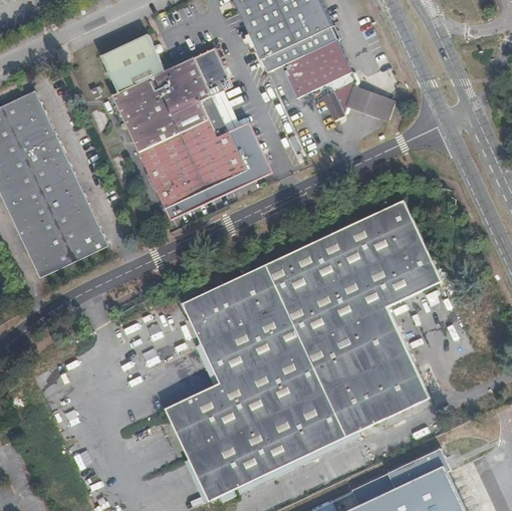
[(233,0),(243,19),(254,14),(266,39),(255,44),(267,71),(280,64),(295,96),(318,86),(334,119),(344,114),(343,113),(346,111),(349,103),(355,87),(358,79),(354,70),(351,70),(318,0),(233,0)]
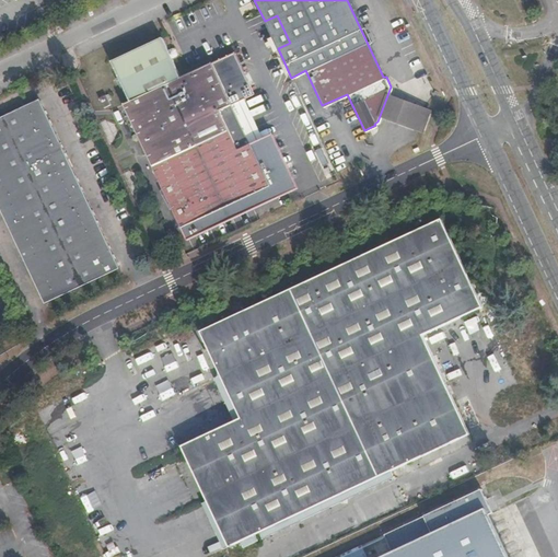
[(277,15),(265,21),(278,48),(290,43),(277,15)]
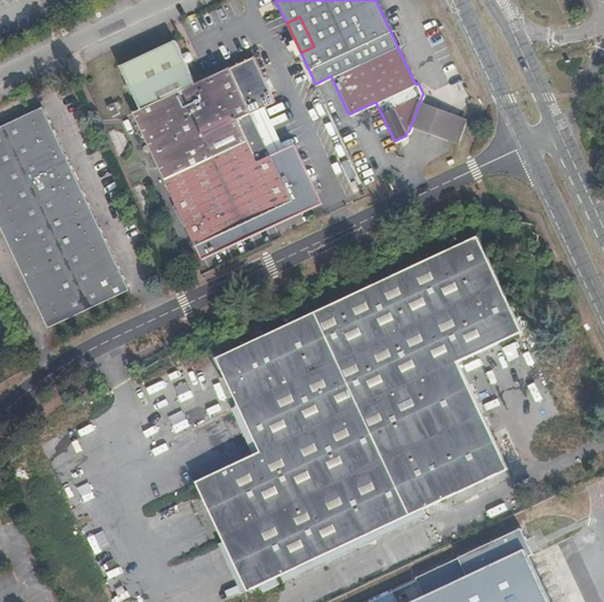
[(194,243),(290,199),(269,153),(255,159),(236,117),(250,111),(229,65),(194,82),(173,39),(120,64),(140,107),(132,110),(194,243)]
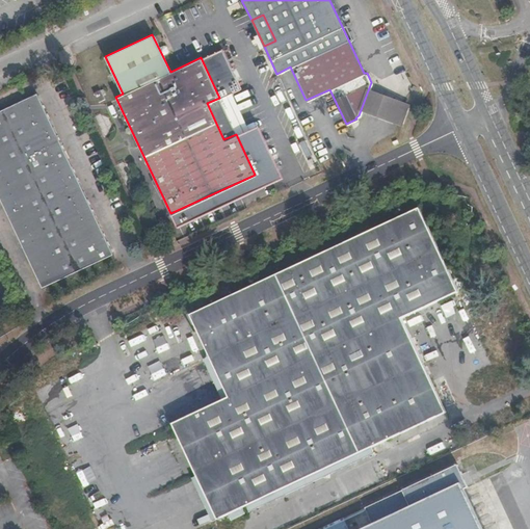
[(221,48),(201,57),(219,98),(240,86),(221,48)]
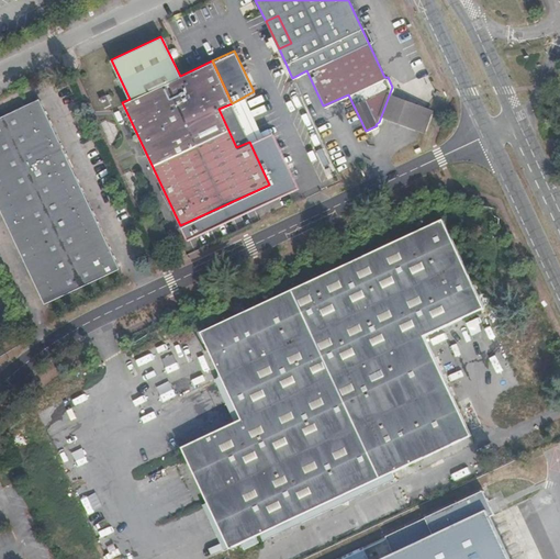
[(421,107),(389,96),(382,113),(414,124),(421,107)]
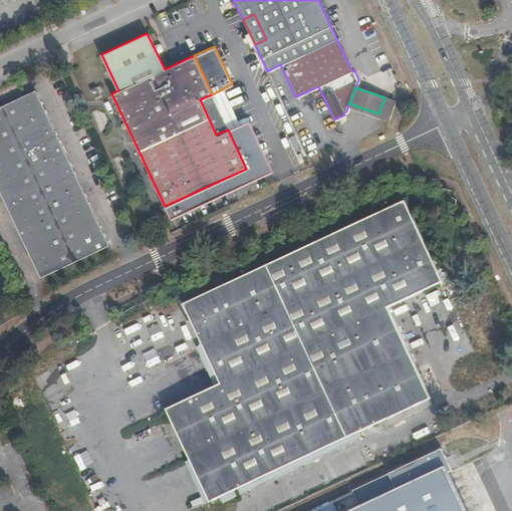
[(0,191),(40,276),(107,244),(35,89),(0,104),(0,191)]
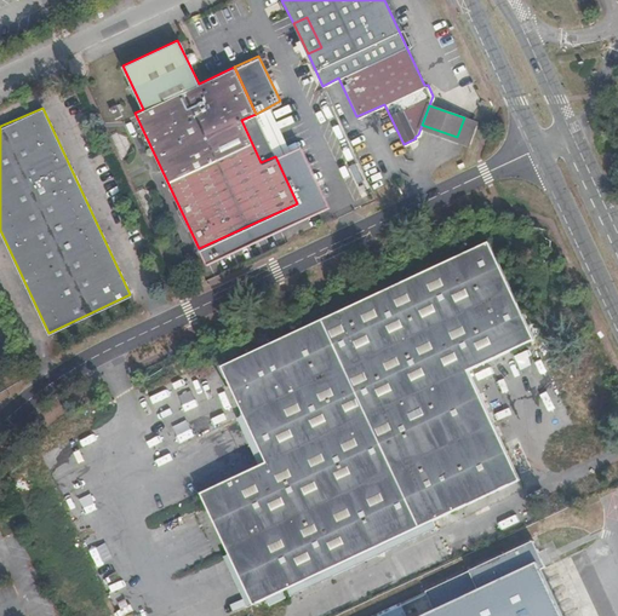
[(475,122),(464,117),(457,137),(468,142),(475,122)]
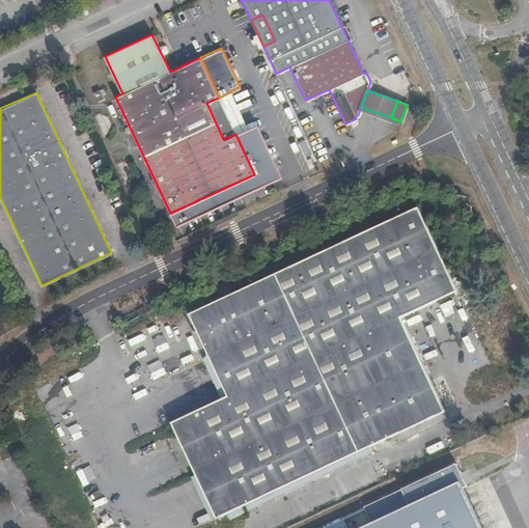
[(263,169),(272,165),(269,160),(261,164),(263,169)]
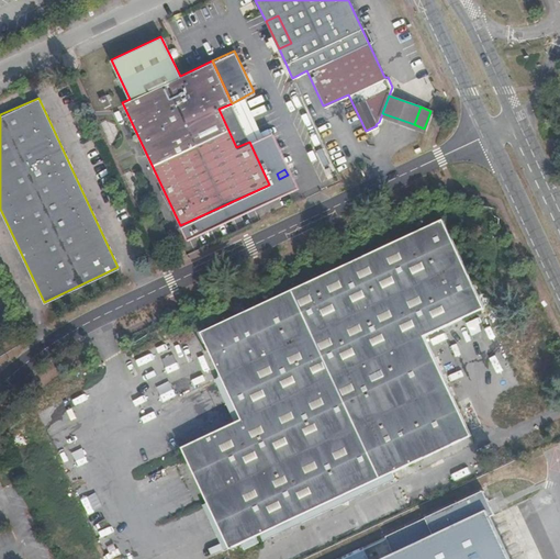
[(423,334),(482,305),(440,217),(200,331),(241,417),(181,446),(228,546),(469,433),(423,334)]
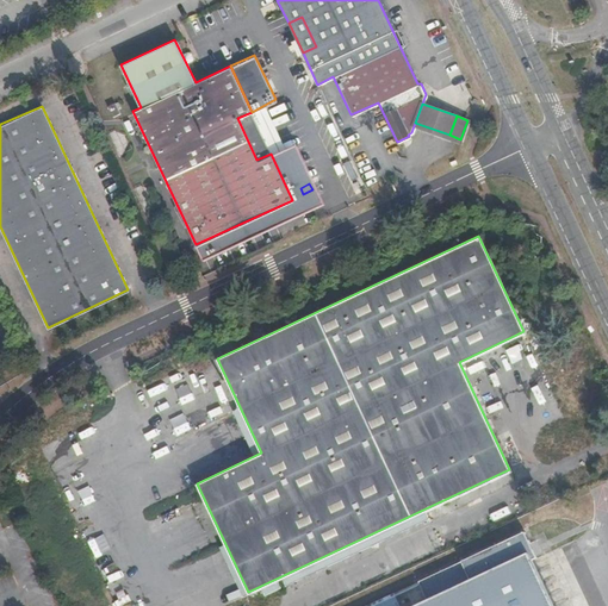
[(512,385),(541,370),(528,343),(498,356),(512,385)]
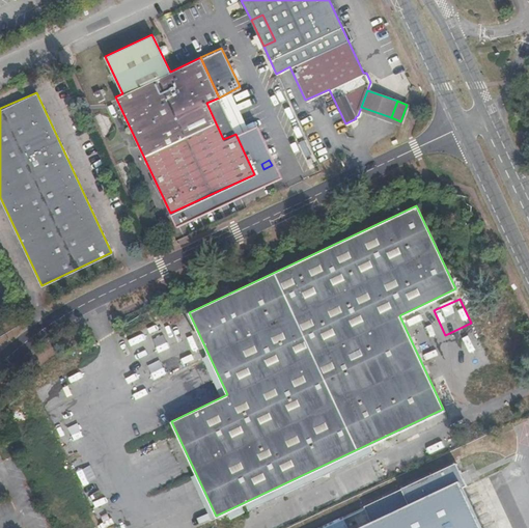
[(490,362),(475,332),(464,337),(466,341),(456,345),(469,372),(490,362)]
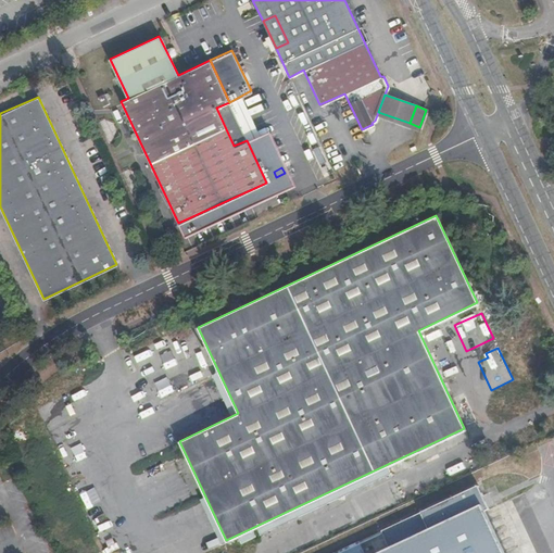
[(160,450),(172,476),(183,470),(171,444),(160,450)]
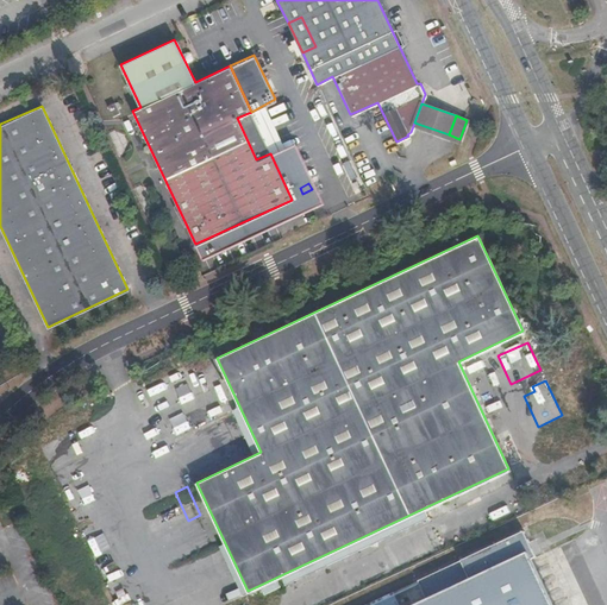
[(200,515),(188,521),(213,574),(225,568),(200,515)]
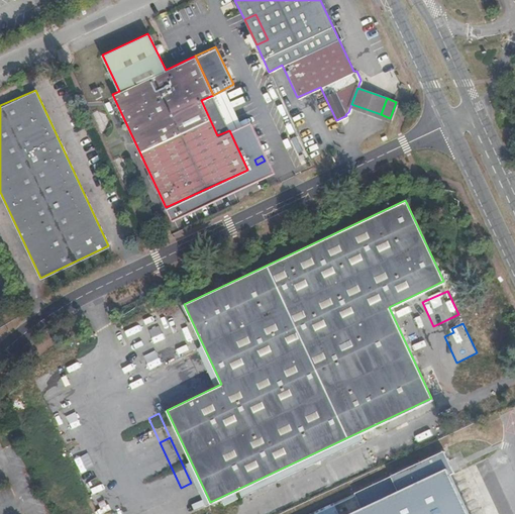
[(469,513),(449,473),(443,460),(447,458),(443,448),(353,491),(361,507),(344,513),(469,513)]
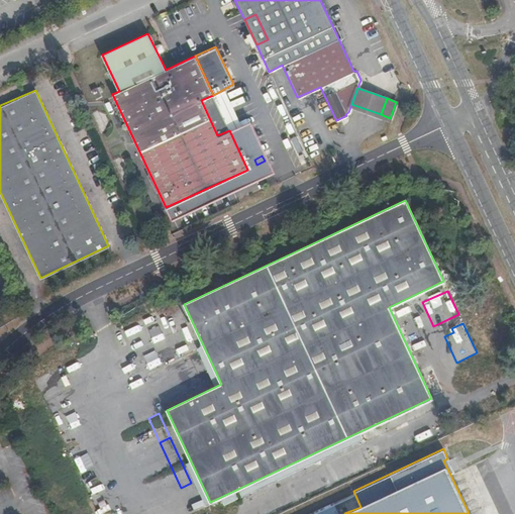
[(443,460),(449,473),(453,471),(447,458),(443,460)]
